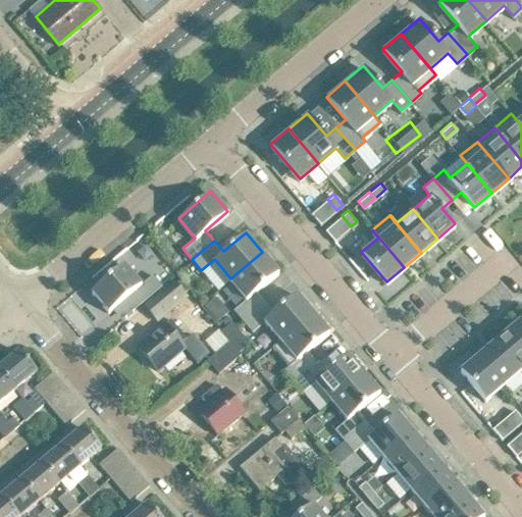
[(278,271),(262,252),(230,278),(247,298),(235,308),(244,319),(265,301),(256,290),(278,271)]
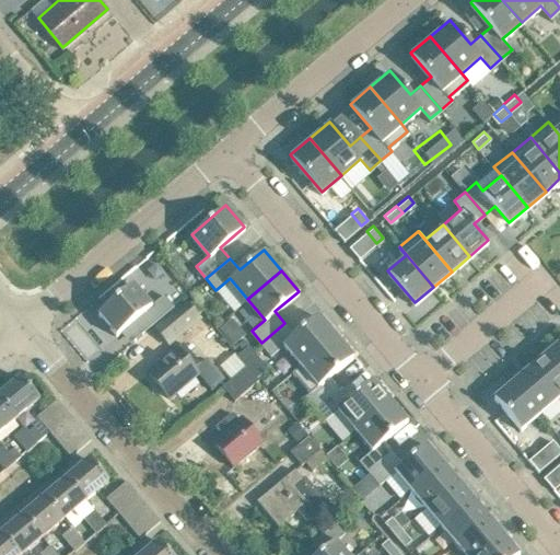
[(132,282),(98,311),(116,333),(140,312),(150,324),(174,304),(164,292),(151,303),(132,282)]
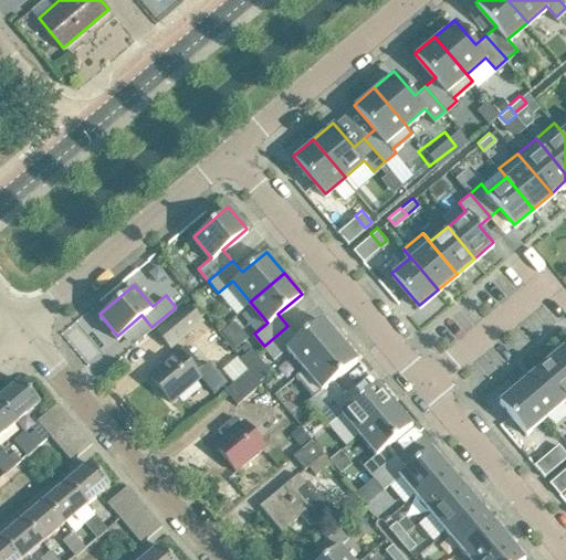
[(170,345),(201,319),(188,303),(157,328),(170,345)]
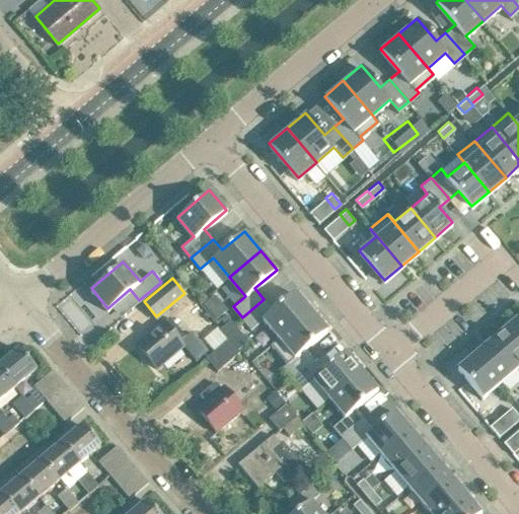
[(272,309),(264,299),(242,317),(251,327),(265,317),(280,336),(310,309),(294,290),(272,309)]
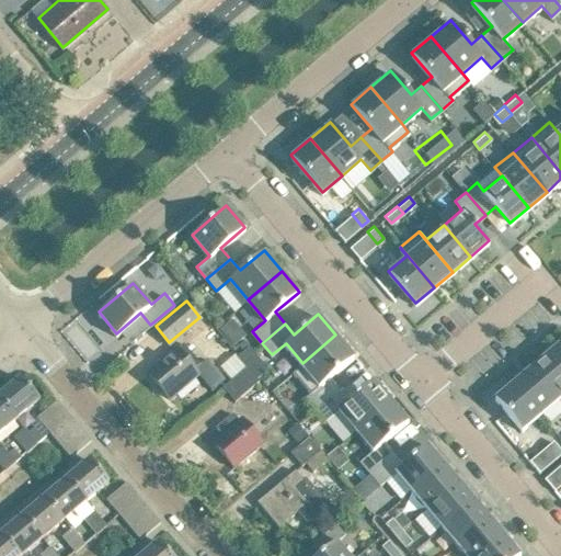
[(318,407),(340,388),(329,376),(353,355),(335,335),(302,363),(293,371),(311,393),(308,395),(318,407)]
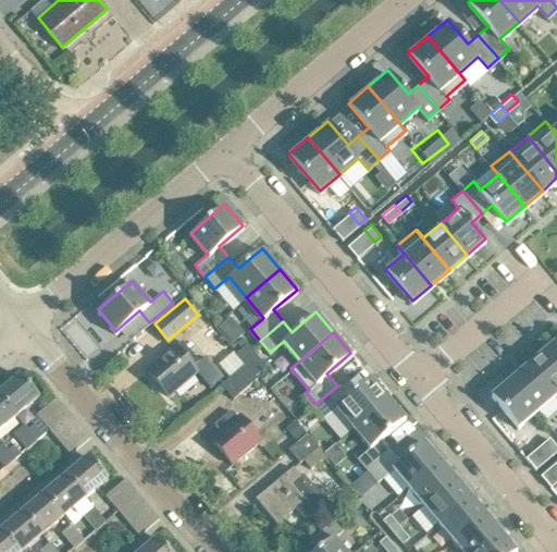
[(556,338),(545,347),(556,360),(556,338)]
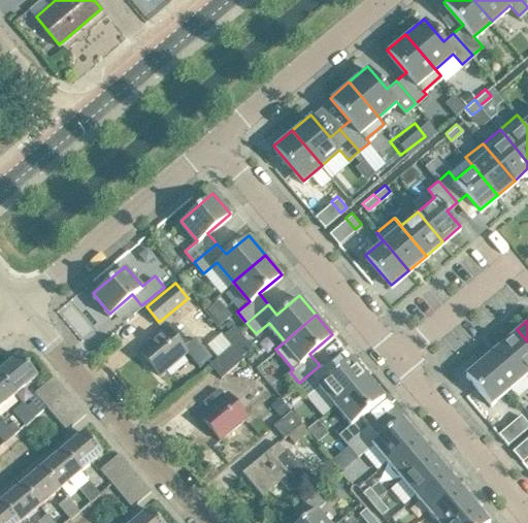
[(210,354),(194,334),(188,339),(171,321),(139,349),(159,372),(187,349),(199,364),(210,354)]
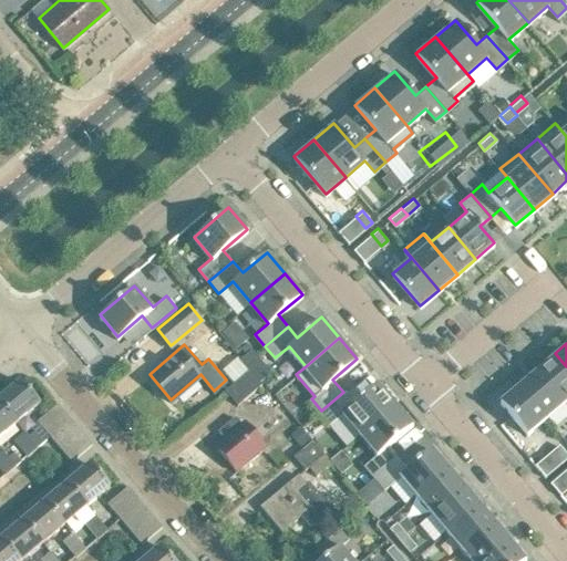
[(251,346),(239,356),(248,369),(260,357),(251,346)]
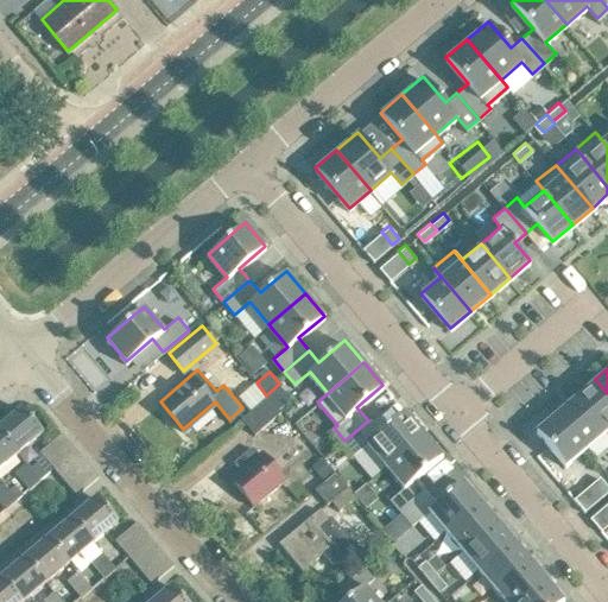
[(576,395),(605,430),(607,426),(607,393),(595,379),(576,395)]
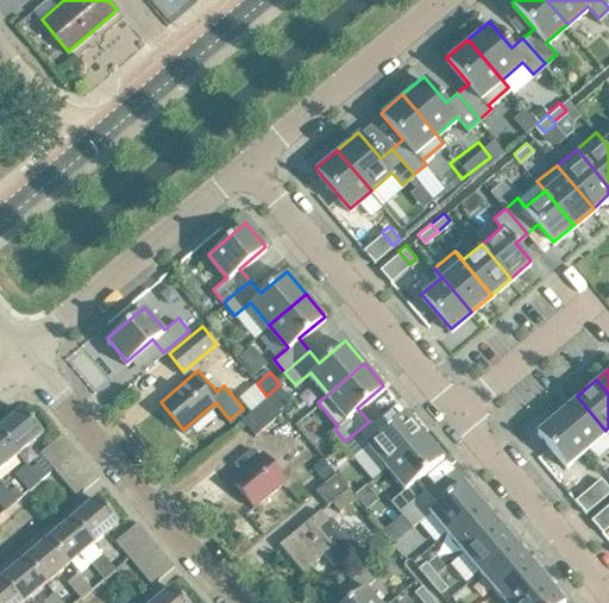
[(255,433),(281,410),(278,408),(290,397),(280,384),(267,396),(257,404),(242,418),(255,433)]
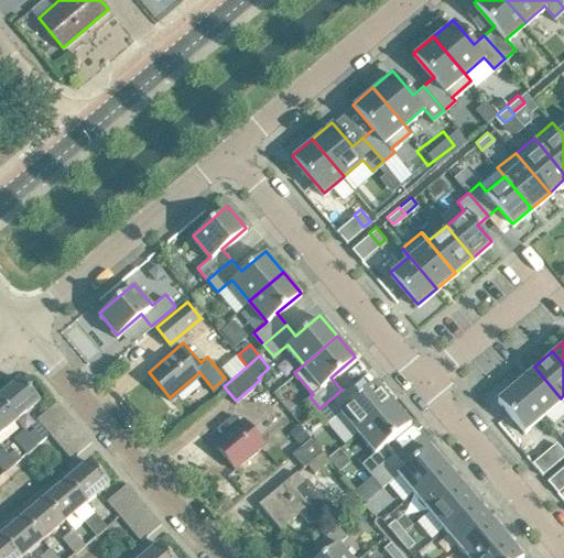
[(543,414),(561,398),(534,367),(516,382),(543,414)]
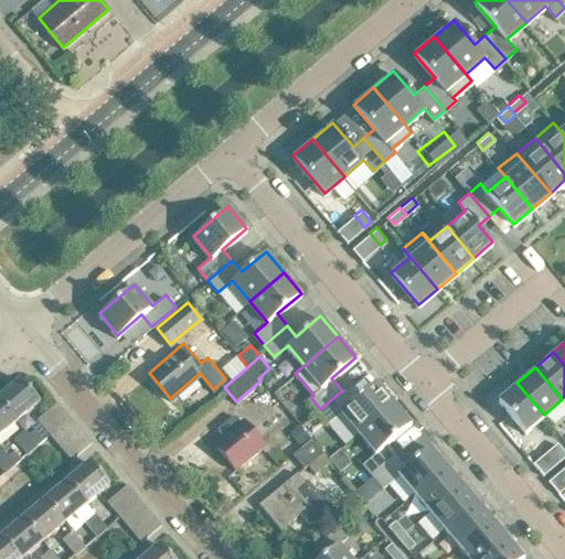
[(0,393),(0,398),(17,418),(39,399),(20,377),(0,393)]
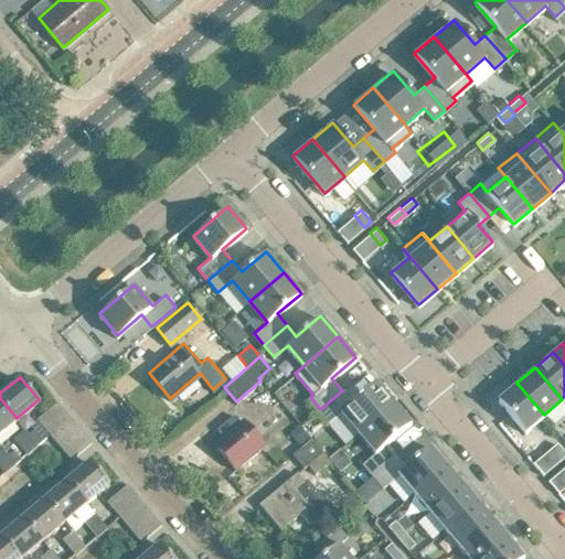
[(342,390),(320,409),(330,421),(347,440),(361,429),(393,401),(375,380),(351,401),(342,390)]
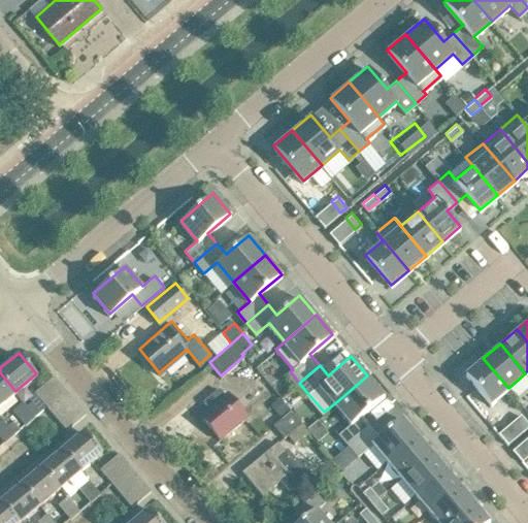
[(491,403),(508,388),(483,358),(465,373),(491,403)]
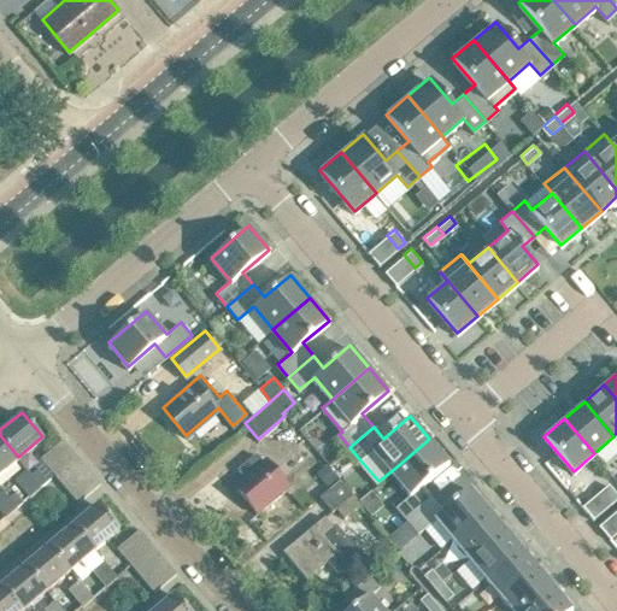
[(258,441),(264,448),(283,430),(278,424),(258,441)]
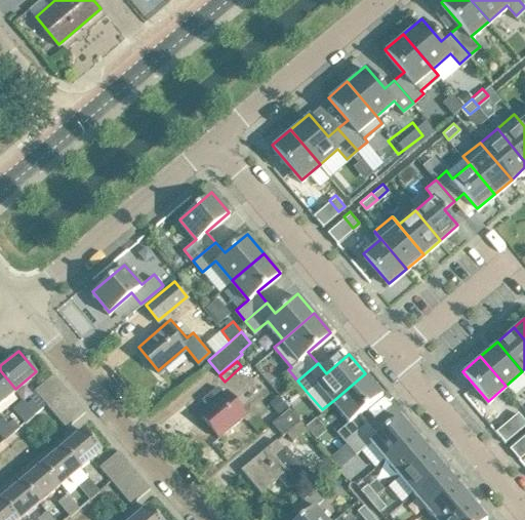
[(0,401),(15,389),(0,370),(0,401)]
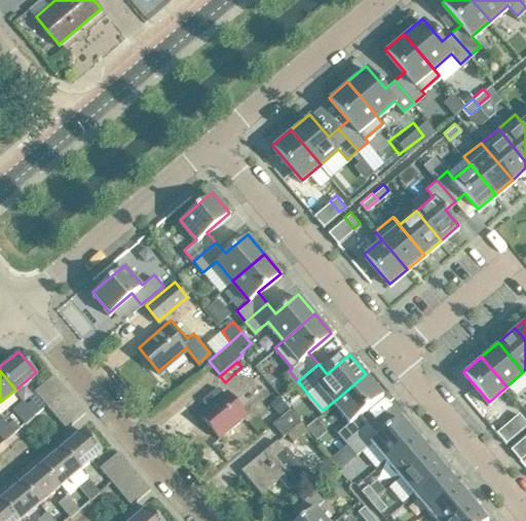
[(61,382),(53,373),(34,388),(42,398),(61,382)]
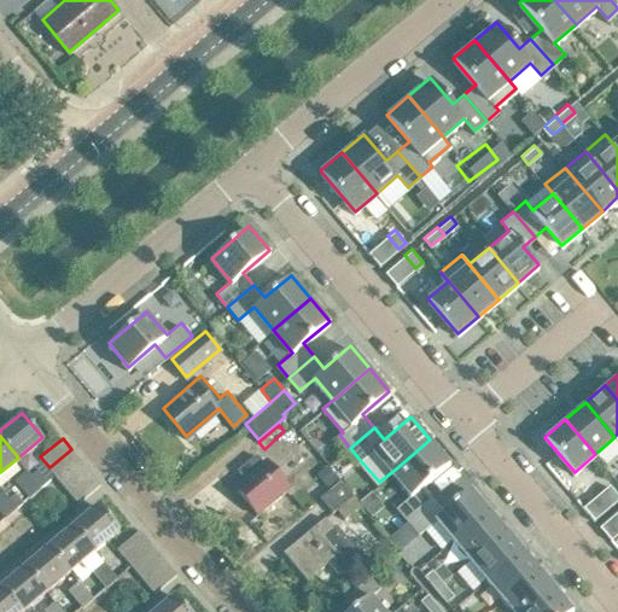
[(430,439),(395,470),(414,493),(400,506),(410,519),(435,499),(423,485),(449,462),(430,439)]
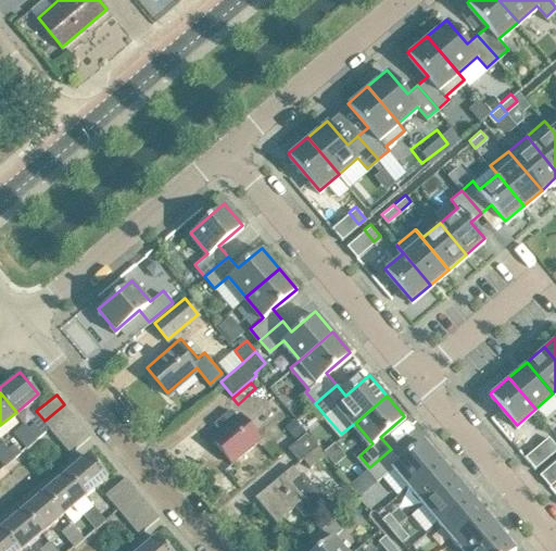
[(45,421),(49,426),(53,430),(73,414),(64,404),(45,421)]
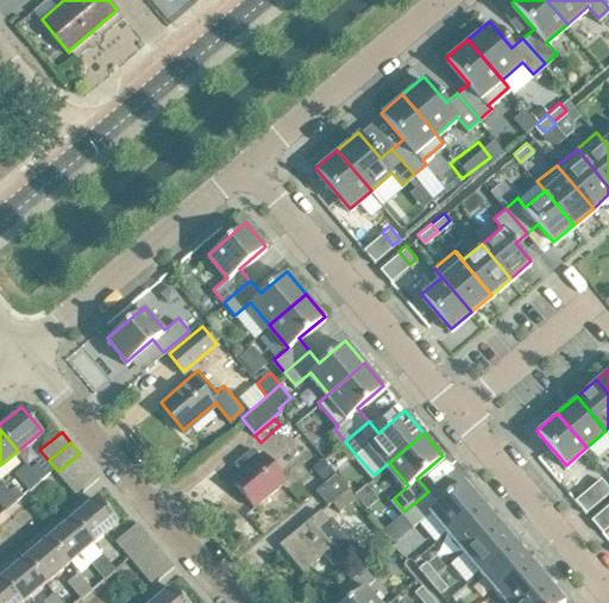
[(258,454),(251,446),(234,460),(242,469),(231,477),(253,504),(284,478),(262,451),(258,454)]
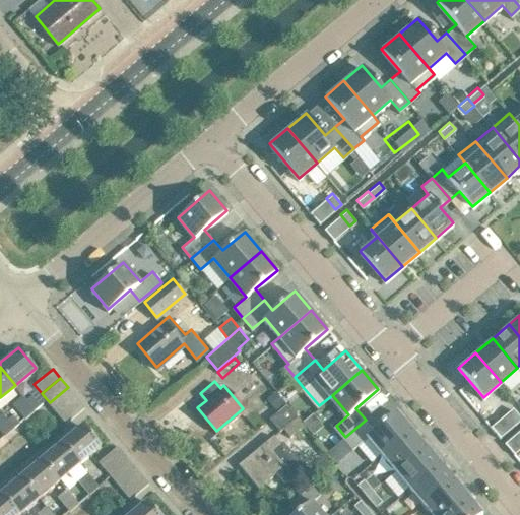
[(57,412),(76,396),(68,387),(50,402),(57,412)]
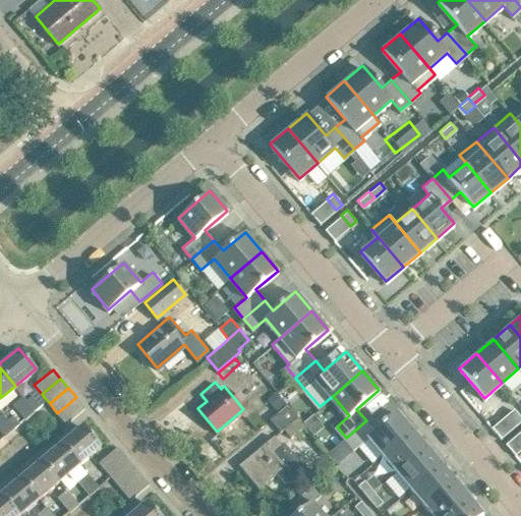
[(276,409),(285,402),(275,391),(267,398),(276,409)]
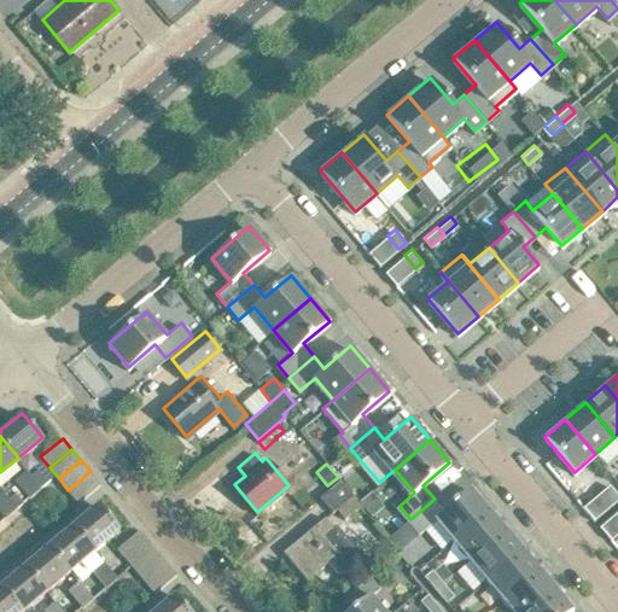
[(40,485),(50,478),(39,465),(30,473),(40,485)]
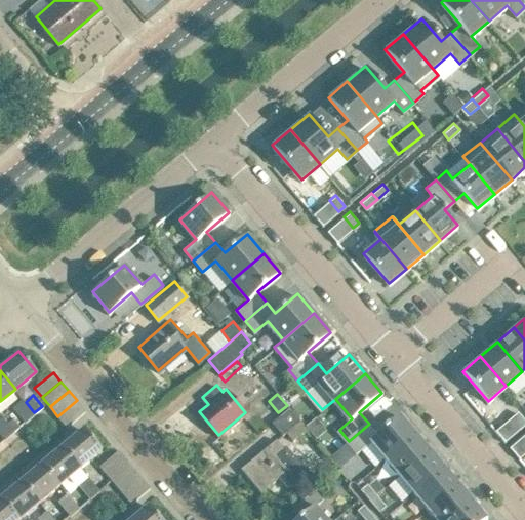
[(34,412),(26,402),(22,398),(13,405),(26,420),(34,412)]
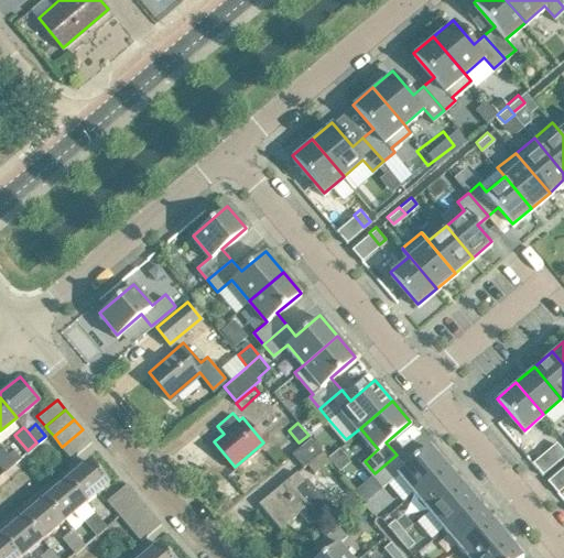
[(71,457),(91,439),(83,429),(62,447),(71,457)]
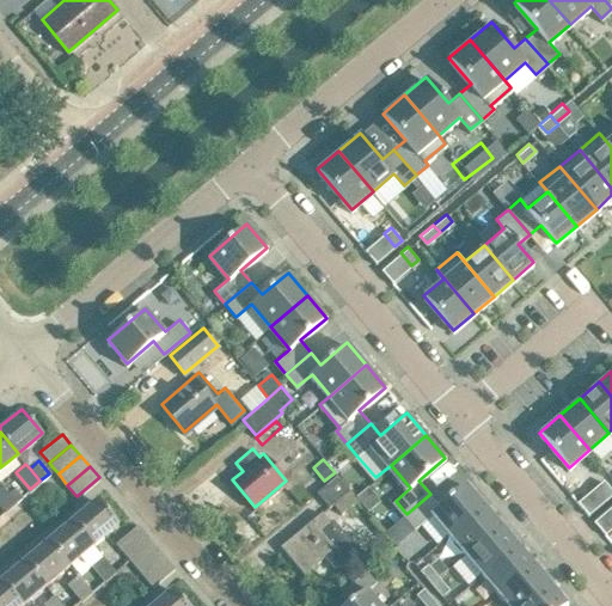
[(341,512),(357,497),(337,472),(317,490),(329,506),(332,502),(341,512)]
